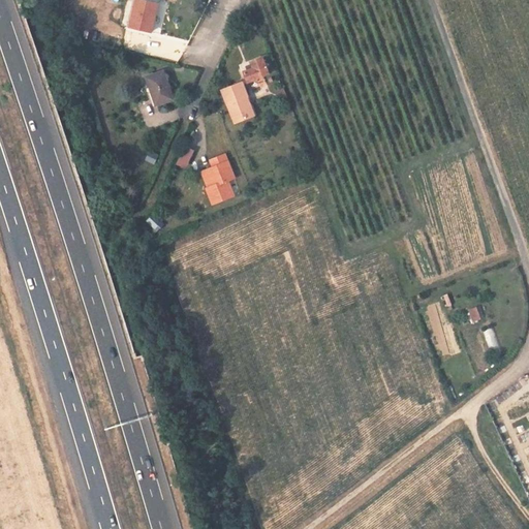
[(149,0),(134,0),(127,25),(149,31),(157,2),(149,0)]
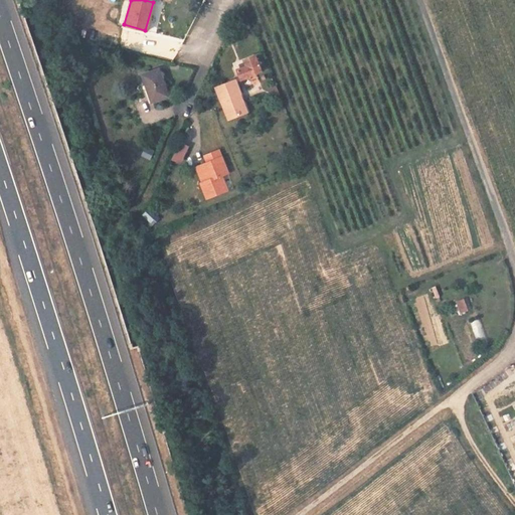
[(248,64),(236,68),(240,78),(262,70),(255,53),(245,56),(248,64)]
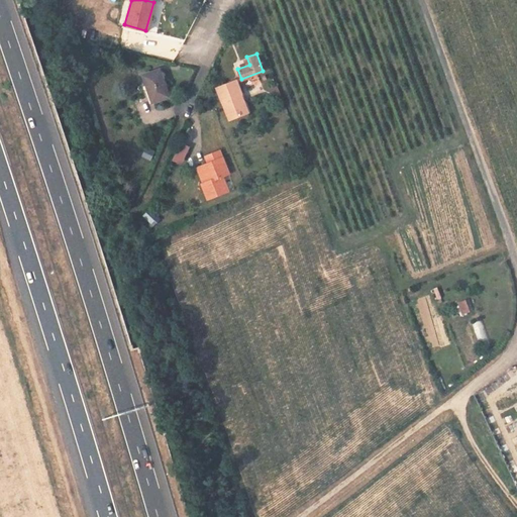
[(141,73),(151,102),(169,96),(160,68),(141,73)]
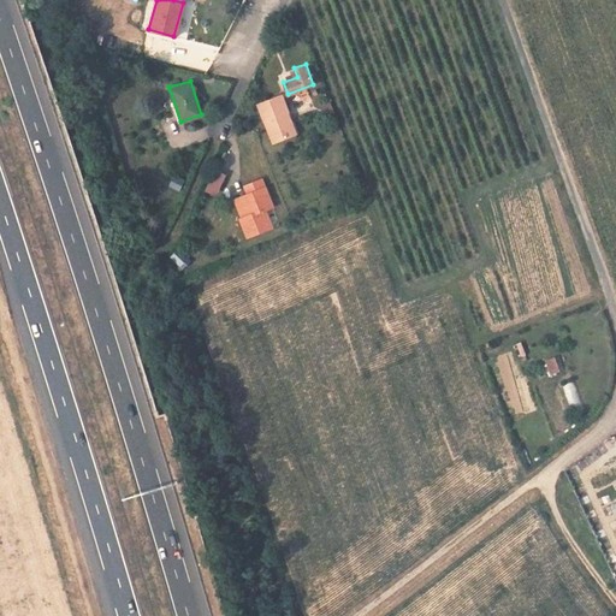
[(258,102),(273,142),(292,135),(284,112),(288,111),(280,94),(258,102)]
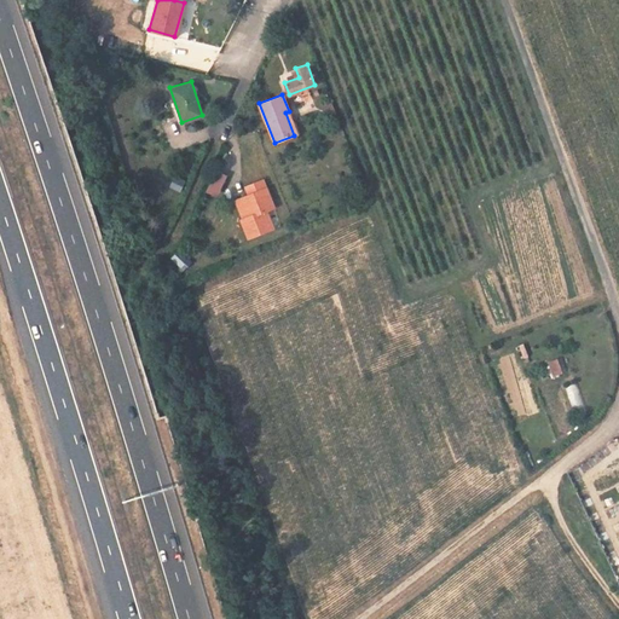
[(324,104),(328,120),(336,117),(333,103),(324,104)]
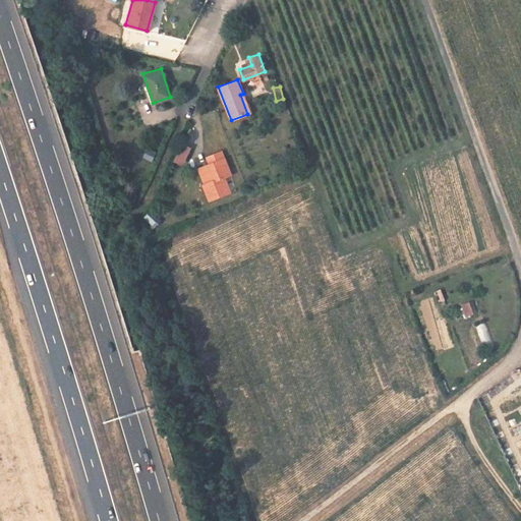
[(250,113),(243,94),(240,95),(247,114),(250,113)]
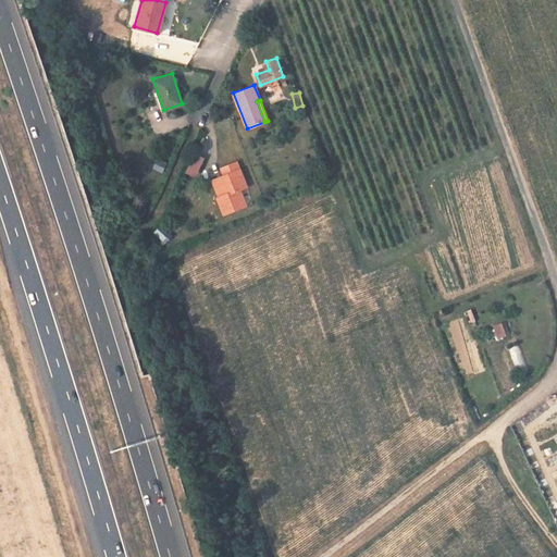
[(163,171),(165,162),(158,159),(155,169),(163,171)]
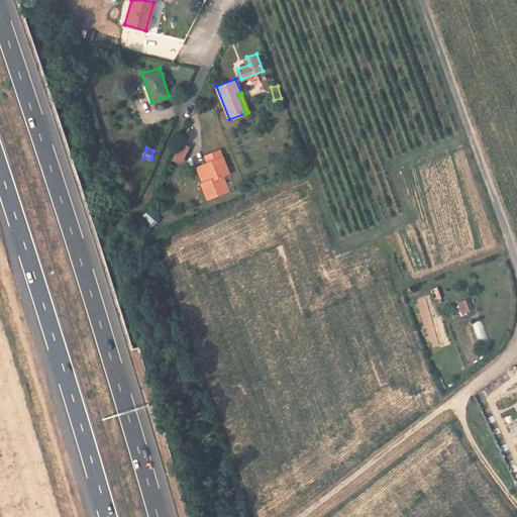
[(209,181),(204,183),(201,184),(208,200),(228,191),(222,177),(229,174),(220,149),(205,154),(208,162),(202,164),(209,181)]
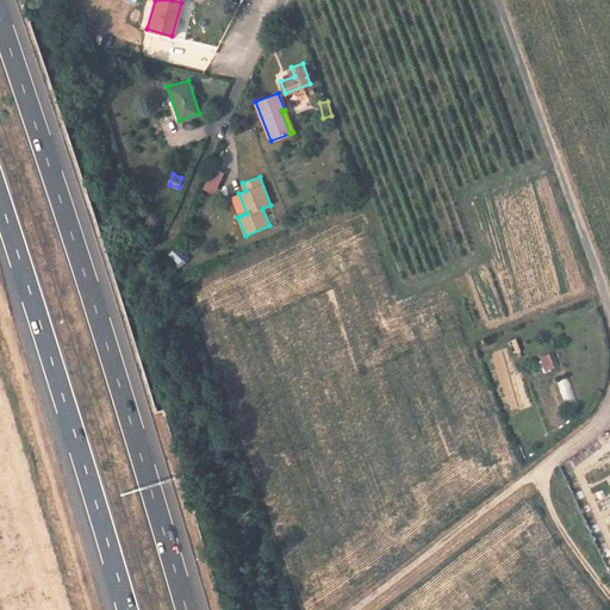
[(232,195),(241,216),(247,213),(238,193),(232,195)]
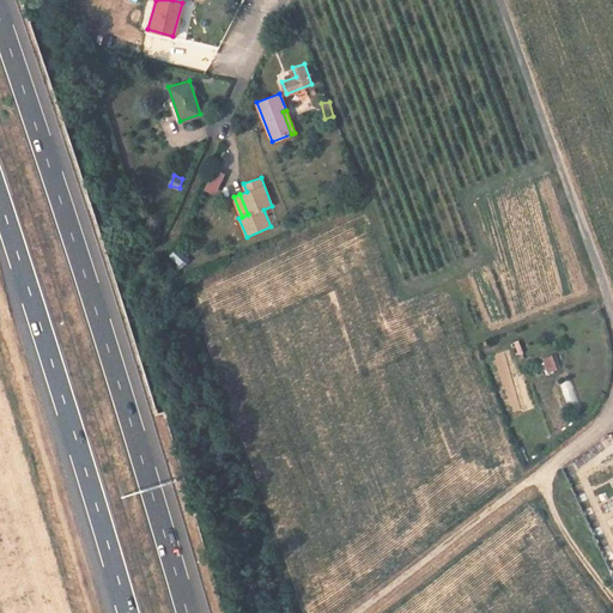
[(542,358),(548,372),(558,369),(552,354),(542,358)]
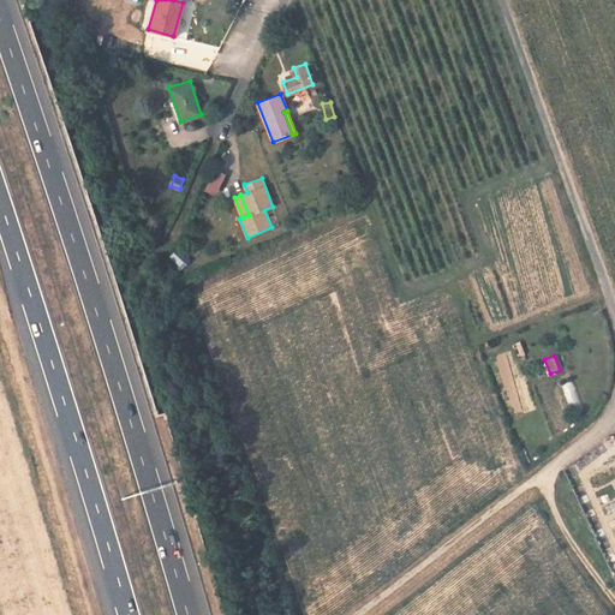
[(573,380),(562,383),(569,408),(581,405),(573,380)]
